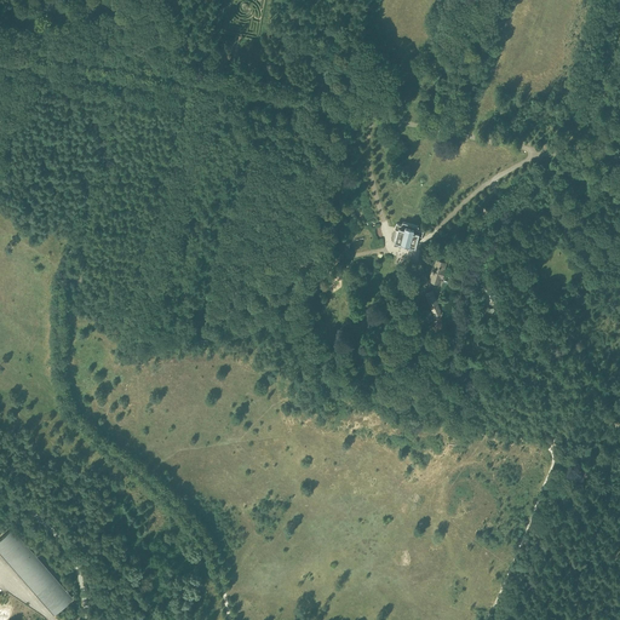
[(53,16),(56,15),(58,3),(56,0),(55,0),(45,0),(42,11),(45,15),(53,16)]
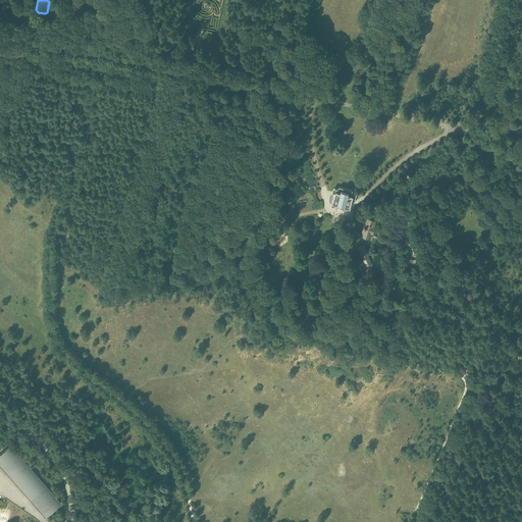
[(269,64),(267,65),(265,74),(266,77),(272,79),(275,76),(277,67),(275,65),(269,64)]
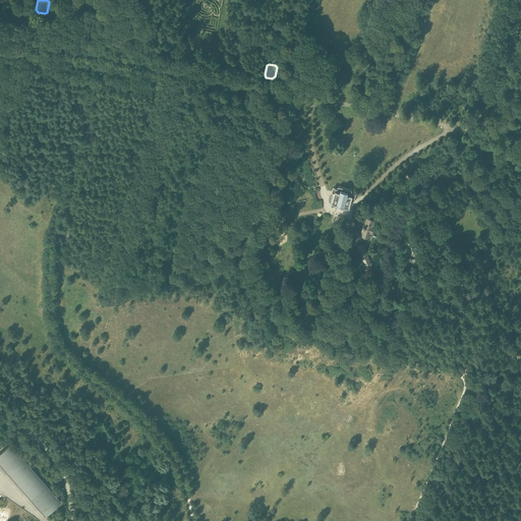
[(335,193),(333,204),(349,208),(351,197),(354,198),(355,194),(351,192),(351,190),(339,187),(338,189),(334,188),(333,192),(335,193)]
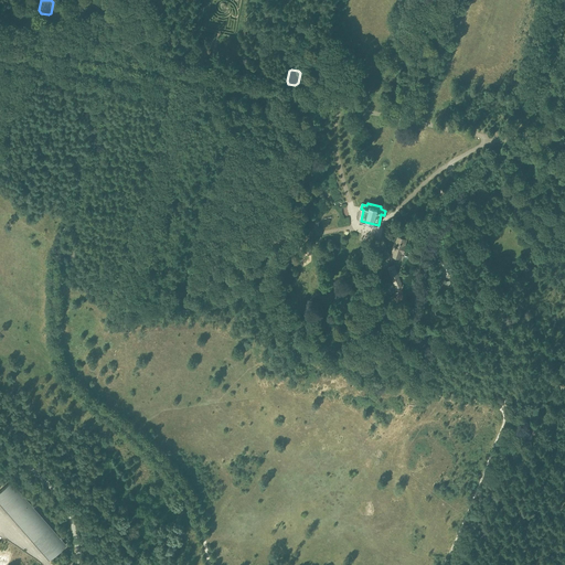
[(391,256),(401,259),(403,254),(404,254),(406,244),(407,238),(397,236),(395,241),(392,251),(393,251),(391,256)]
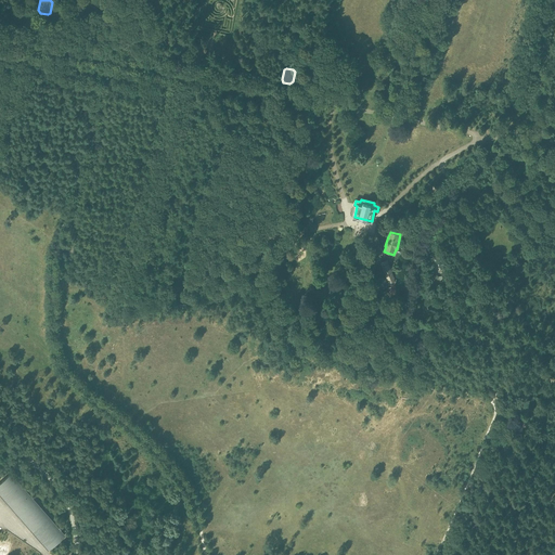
[(384,275),(378,278),(379,283),(382,288),(385,287),(387,286),(386,283),(388,283),(389,283),(396,280),(387,259),(381,261),(386,276),(384,278),(384,275)]
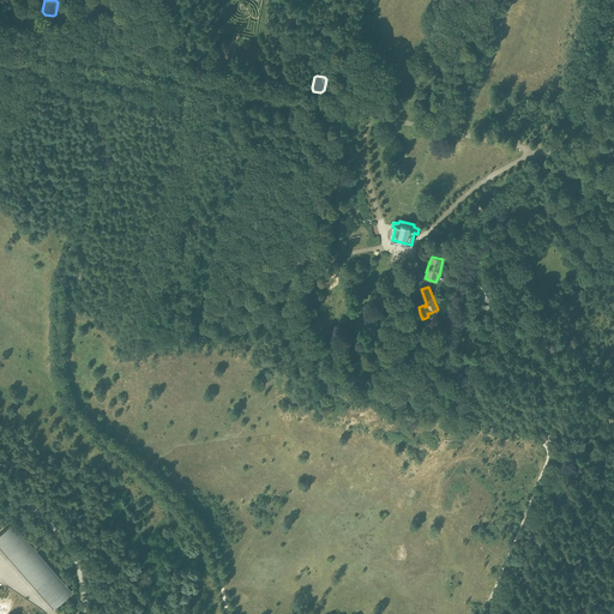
[(489,305),(479,307),(480,314),(486,313),(487,317),(491,317),(491,312),(494,312),(493,306),(489,306),(489,305)]
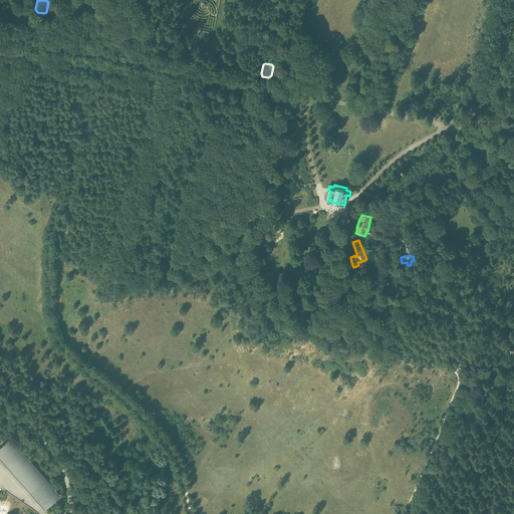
[(53,483),(51,485),(10,438),(8,440),(0,447),(0,459),(44,510),(60,496),(56,491),(58,489),(53,483)]
